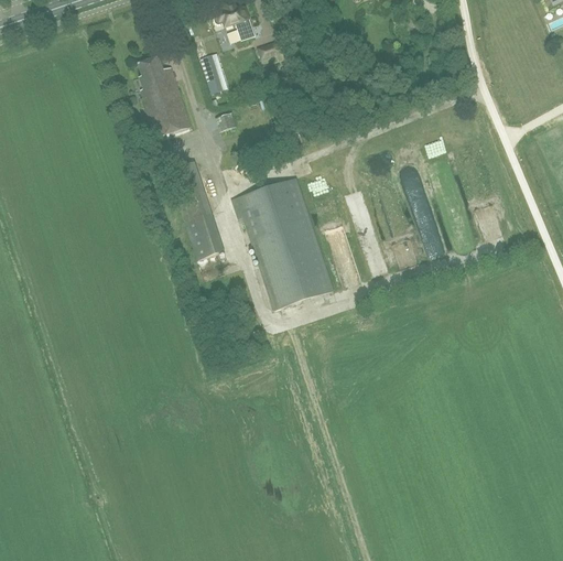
[(235,22),(239,34),(240,39),(253,35),(247,17),(247,18),(242,6),(235,8),(233,2),(223,6),(224,9),(216,11),(217,15),(215,17),(214,18),(213,20),(214,22),(216,23),(217,23),(219,22),(223,21),(224,25),(235,22)]
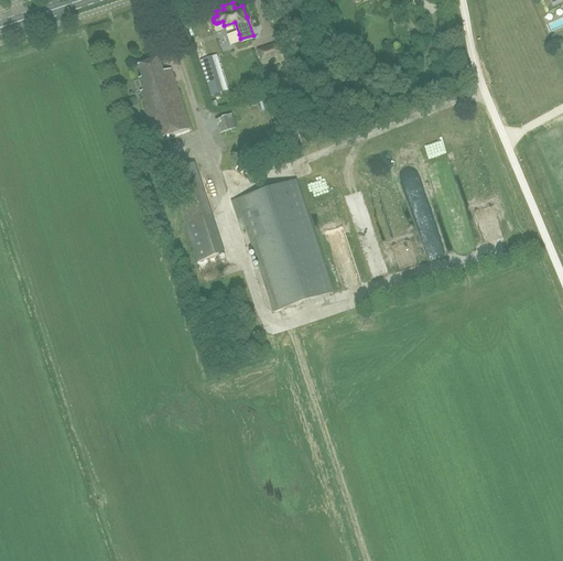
[(280,40),(257,47),(261,61),(284,54),(280,40)]
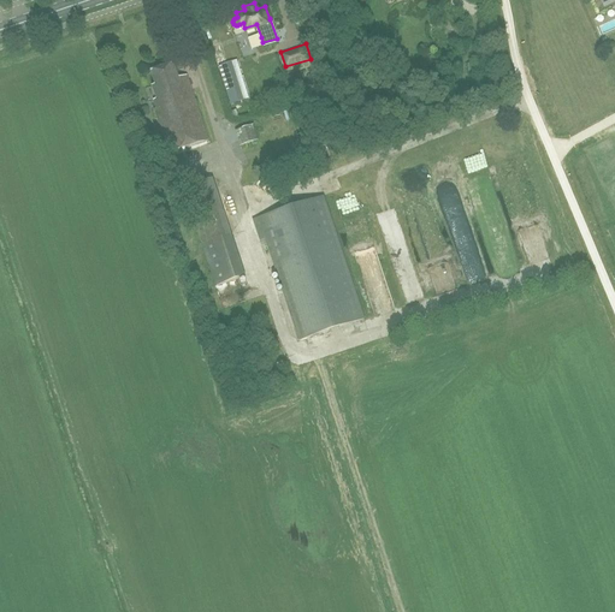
[(167,150),(207,137),(184,72),(177,76),(172,61),(149,70),(153,83),(151,84),(154,96),(152,97),(154,106),(152,107),(167,150)]
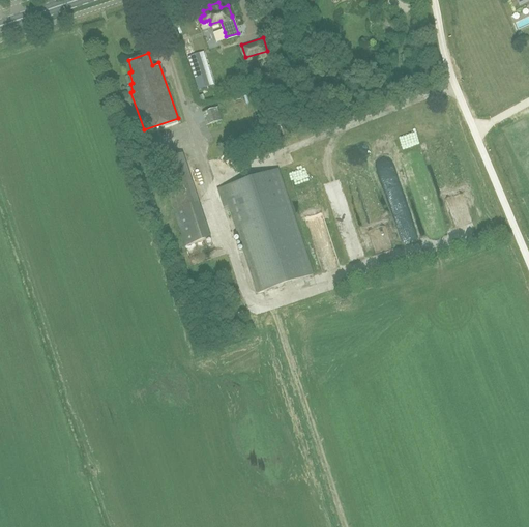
[(292,105),(294,112),(297,125),(305,122),(301,110),(299,103),(295,104),(292,105)]
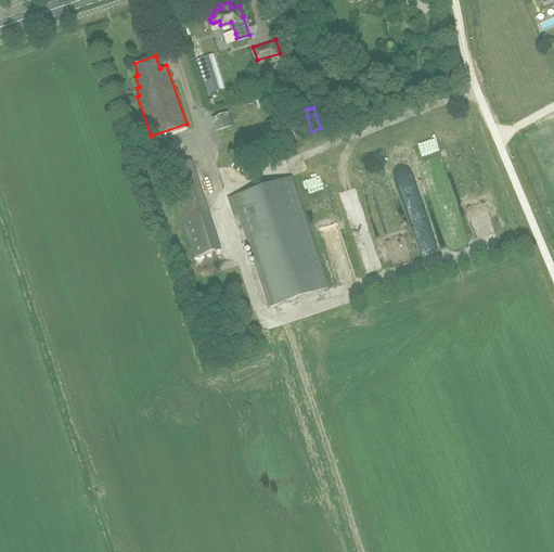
[(217,128),(229,124),(226,112),(213,115),(217,128)]
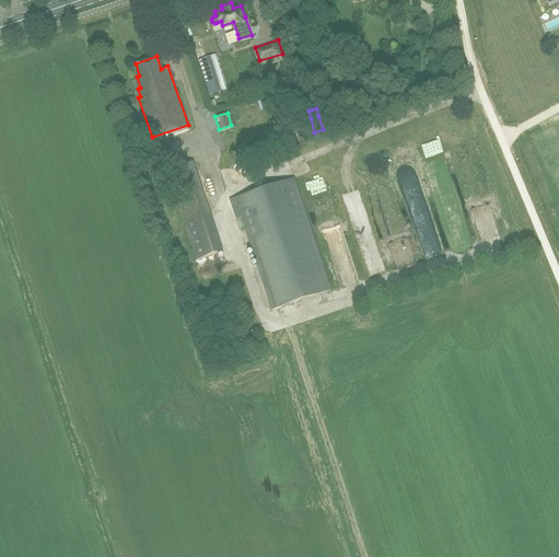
[(470,197),(482,238),(498,232),(477,157),(459,161),(469,197),(470,197)]
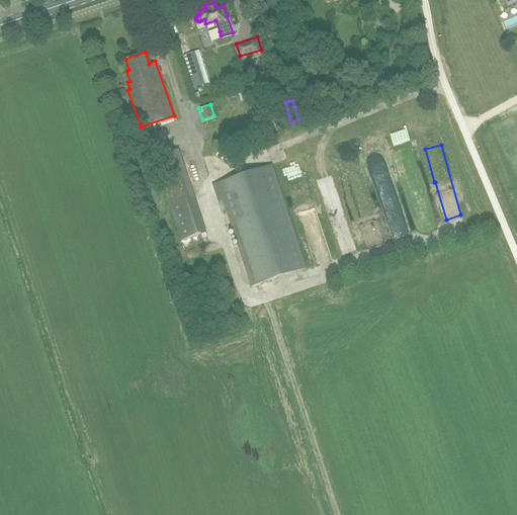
[(183,151),(179,152),(177,149),(155,156),(182,238),(204,230),(181,158),(185,157),(183,151)]
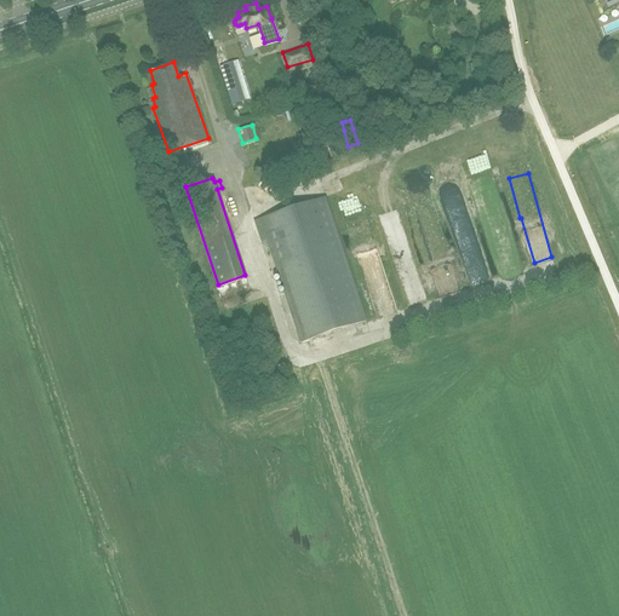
[(462,185),(443,191),(470,280),(489,274),(479,239),(470,241),(458,203),(466,201),(462,185)]
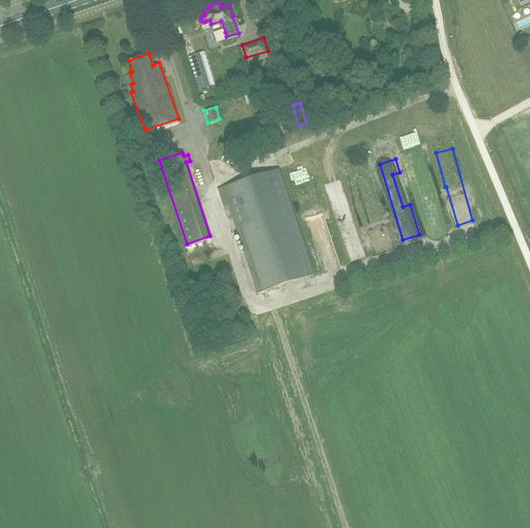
[(257,290),(313,272),(278,167),(218,188),(224,205),(228,204),(257,290)]
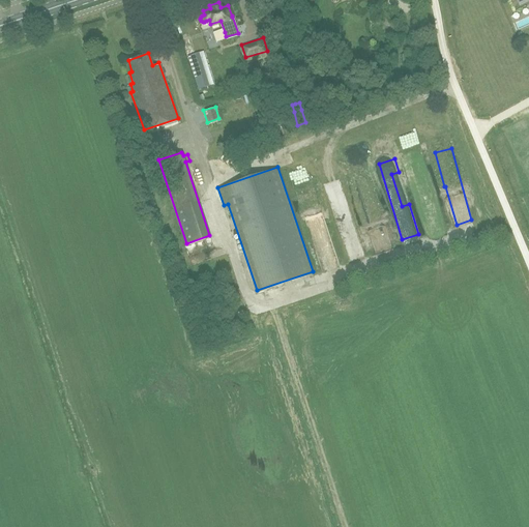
[(304,209),(320,202),(317,197),(302,203),(304,209)]
